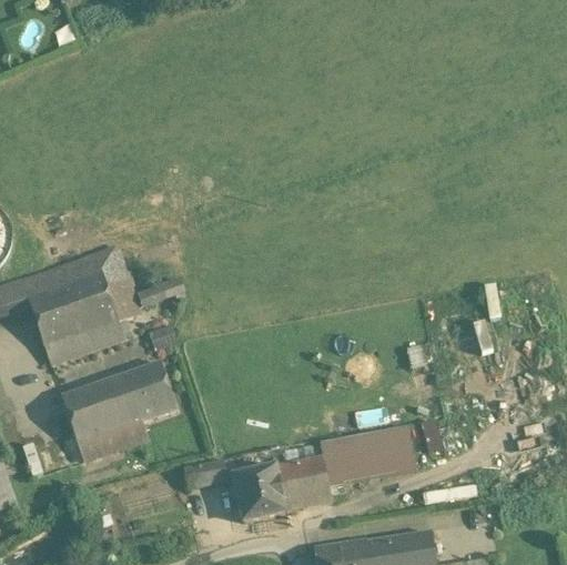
[(140,314),(117,246),(97,253),(103,273),(120,322),(140,314)]
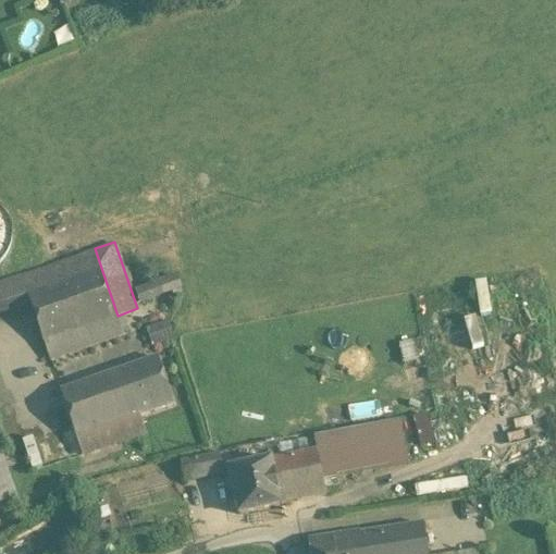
[(95,248),(0,281),(0,308),(32,298),(29,292),(101,268),(95,248)]
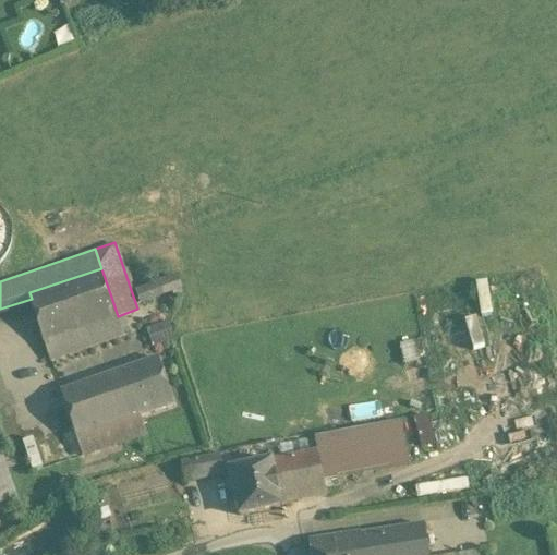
[(101,268),(29,292),(32,299),(50,357),(123,333),(118,316),(101,268)]
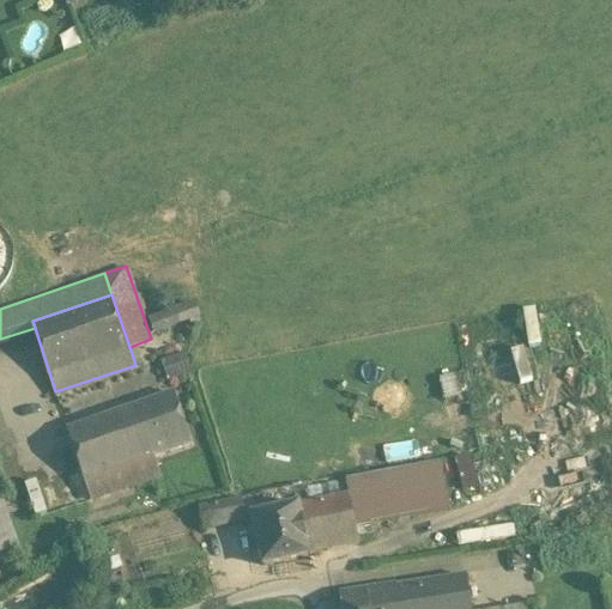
[(521,343),(534,342),(531,305),(517,306),(521,343)]
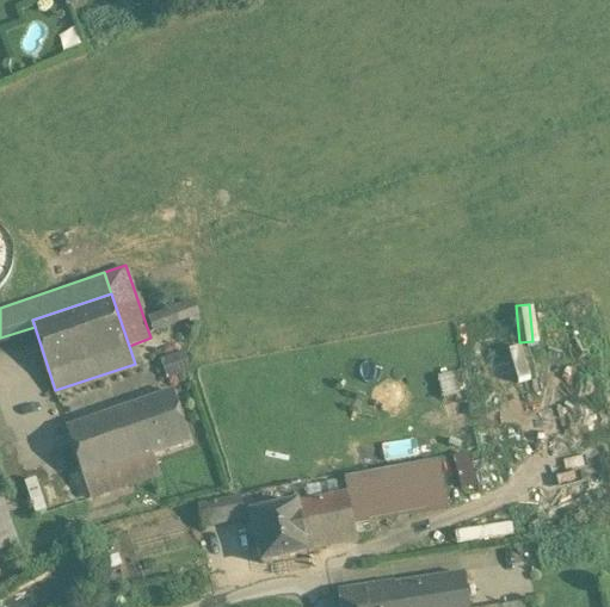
[(168,375),(189,369),(182,347),(161,354),(168,375)]
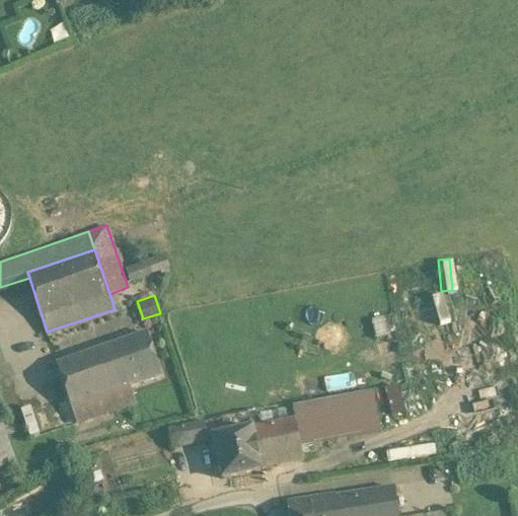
[(440,330),(438,319),(444,318),(439,295),(416,301),(424,335),(440,330)]
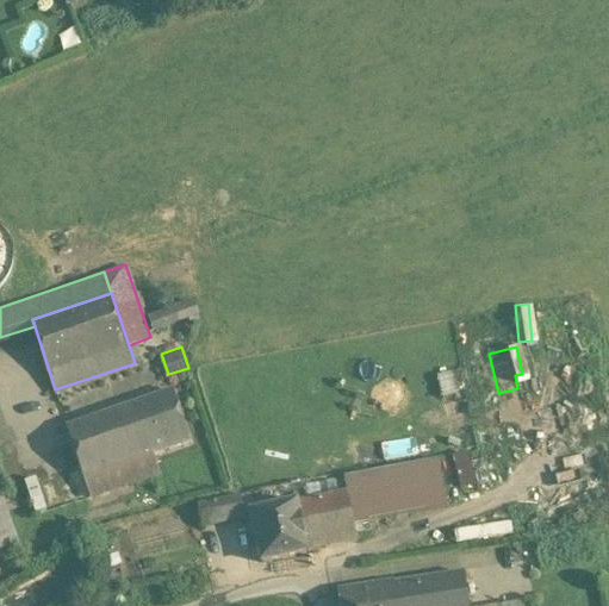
[(174,388),(135,401),(153,454),(155,454),(192,441),(174,388)]
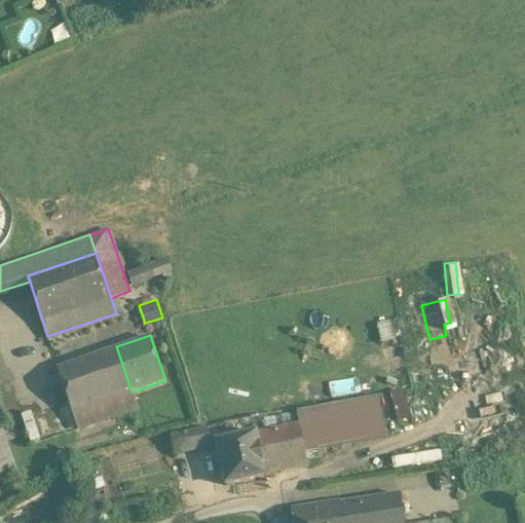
[(116,346),(58,366),(78,426),(139,407),(134,391),(132,391),(116,346)]
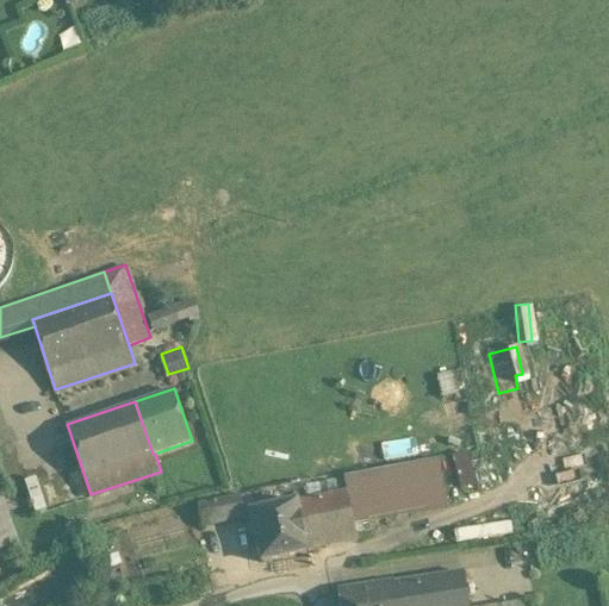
[(463,448),(446,454),(459,487),(474,481),(463,448)]
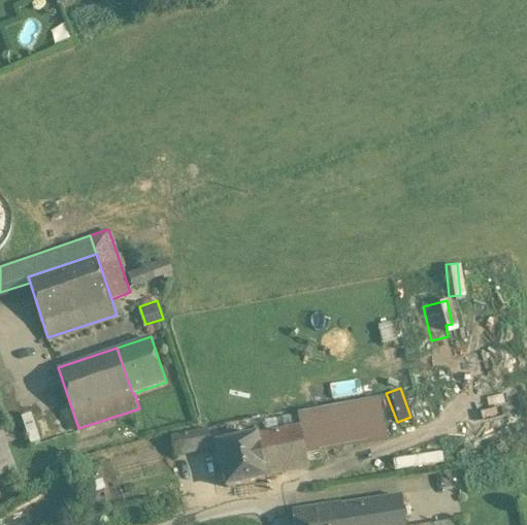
[(377,397),(365,399),(369,424),(382,422),(377,397)]
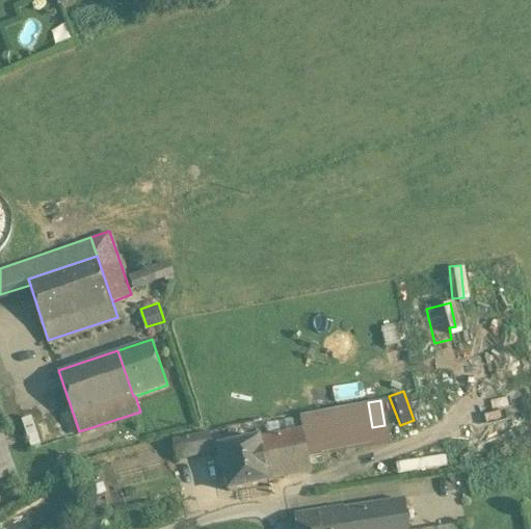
[(368,402),(329,410),(337,438),(372,427),(368,402)]
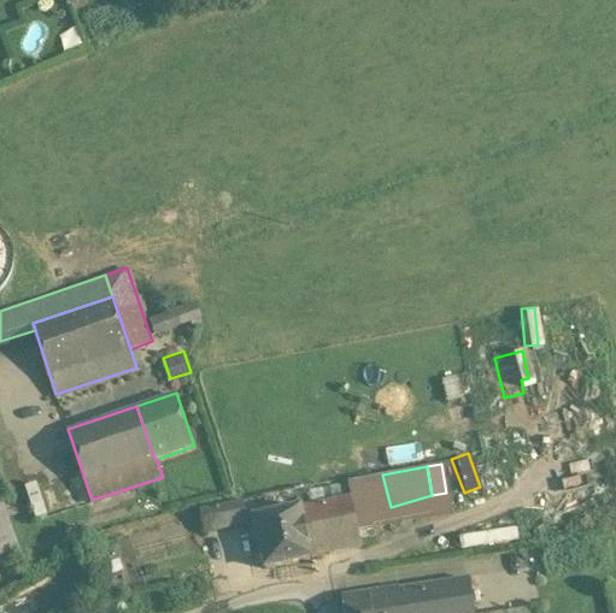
[(29,517),(69,502),(58,472),(18,487),(29,517)]
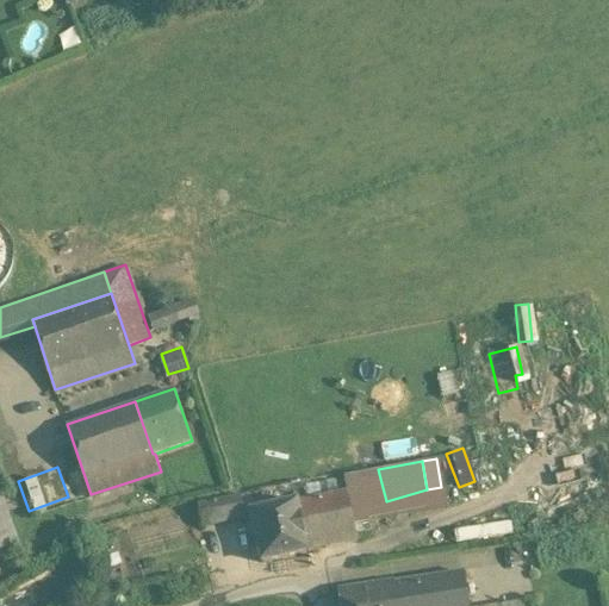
[(0,550),(20,544),(0,485),(0,550)]
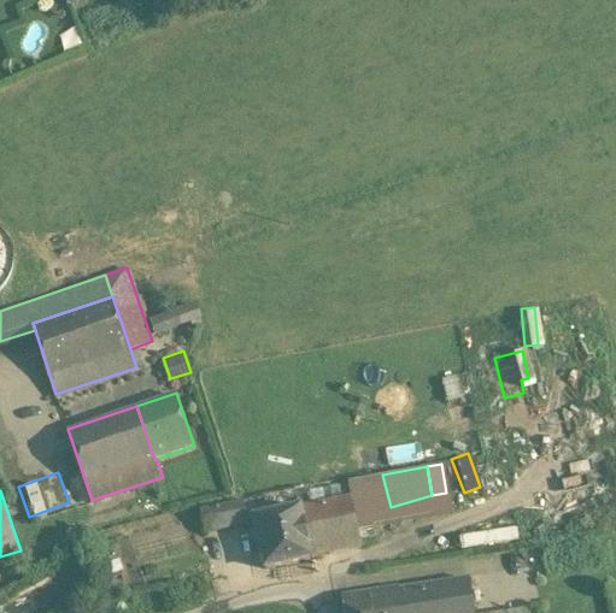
[(370,491),(352,496),(363,546),(381,541),(370,491)]
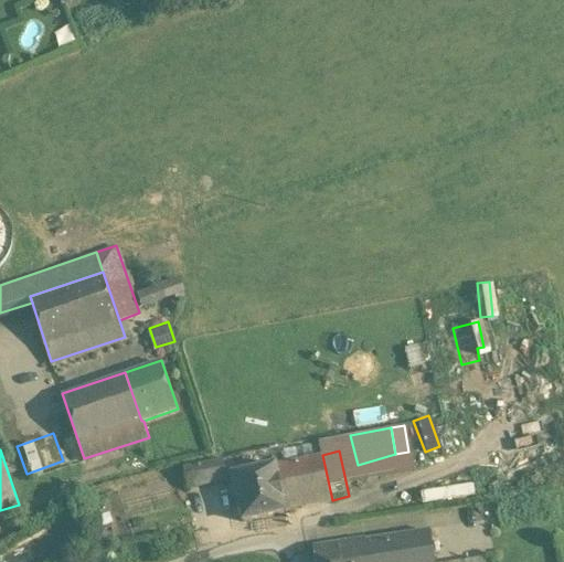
[(322,455),(276,465),(286,510),(332,500),(322,455)]
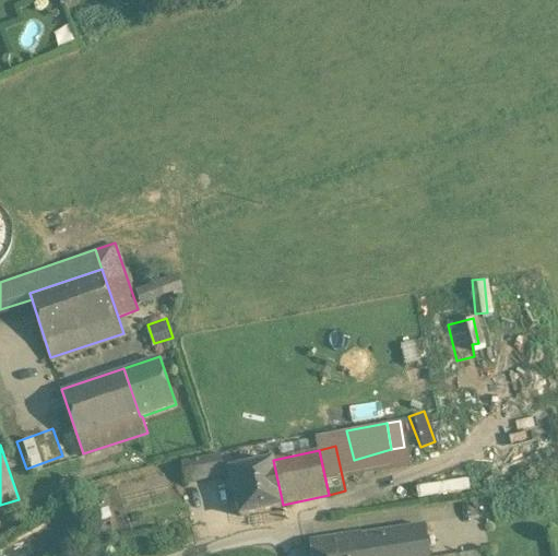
[(222,452),(182,460),(186,482),(226,474),(222,452)]
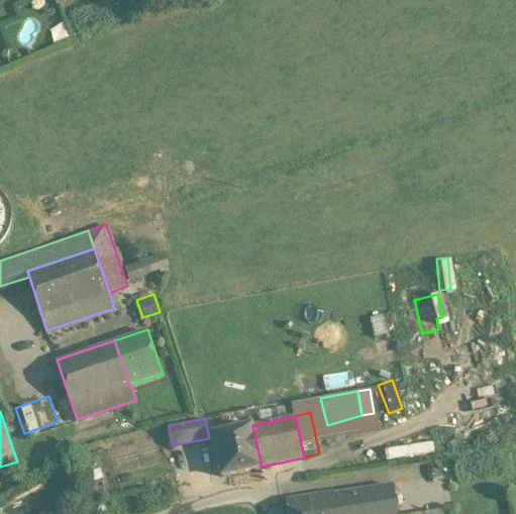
[(252,424),(213,433),(223,476),(262,467),(252,425),(252,424)]
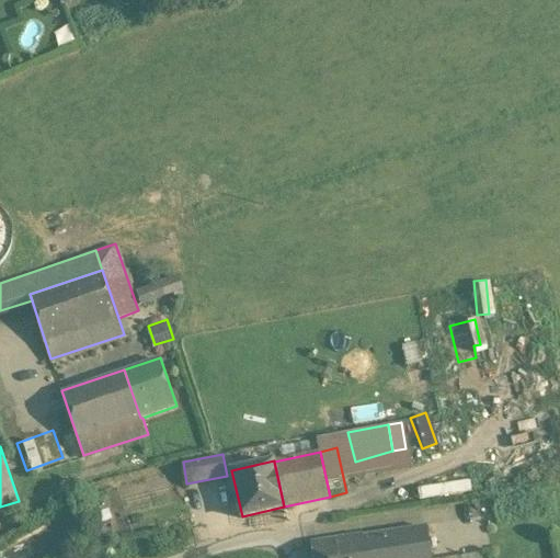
[(414,486),(415,496),(465,489),(464,479),(414,486)]
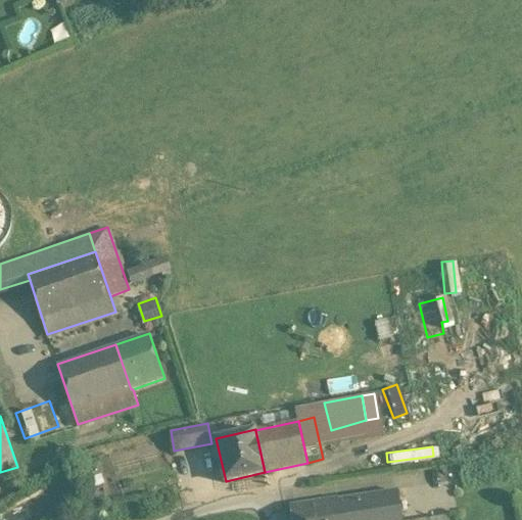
[(171,477),(85,503),(90,519),(105,519),(109,519),(112,519),(178,501),(171,477)]
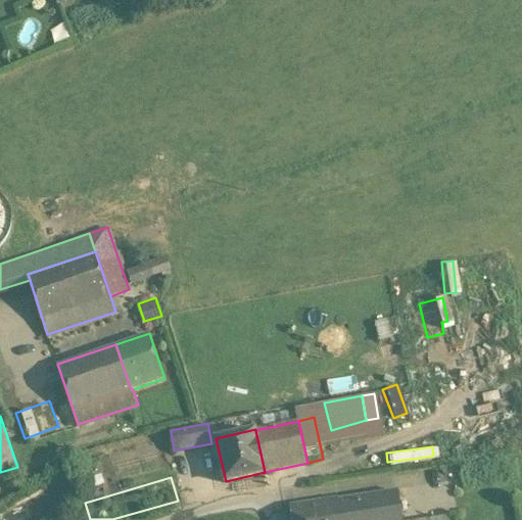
[(404,519),(399,490),(339,500),(342,519),(404,519)]
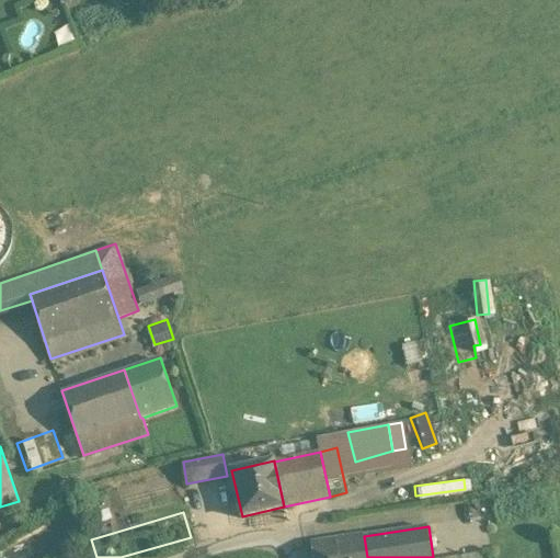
[(364,535),(313,543),(316,557),(367,557),(364,536),(364,535)]
